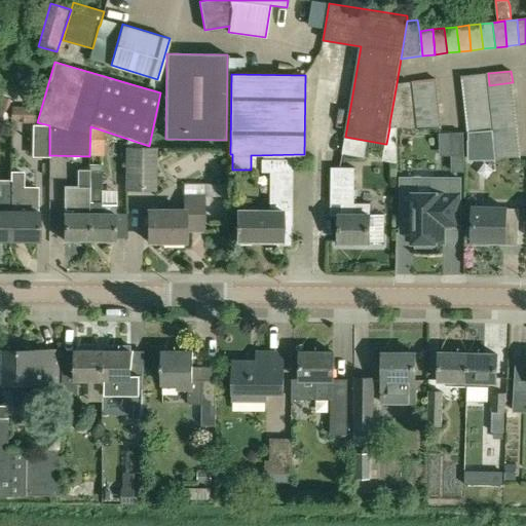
[(486,74),(462,77),(463,87),(487,85),(486,74)]
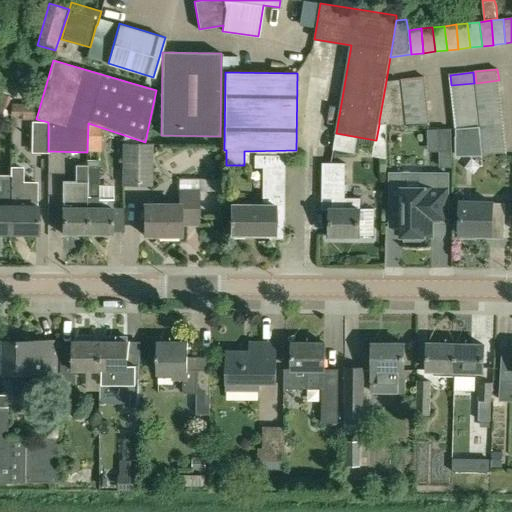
[(425,76),(401,79),(402,91),(427,88),(425,76)]
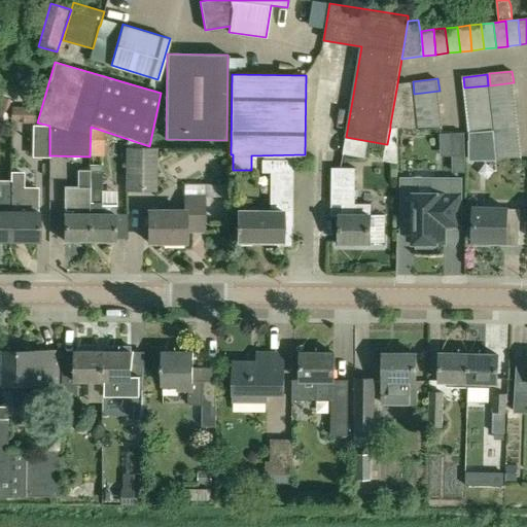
[(390,125),(417,129),(411,82),(397,83),(390,125)]
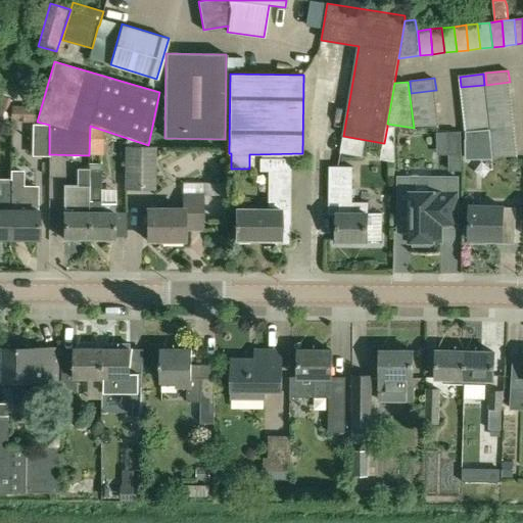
[(510,82),(486,85),(487,96),(511,93),(510,83),(510,82)]
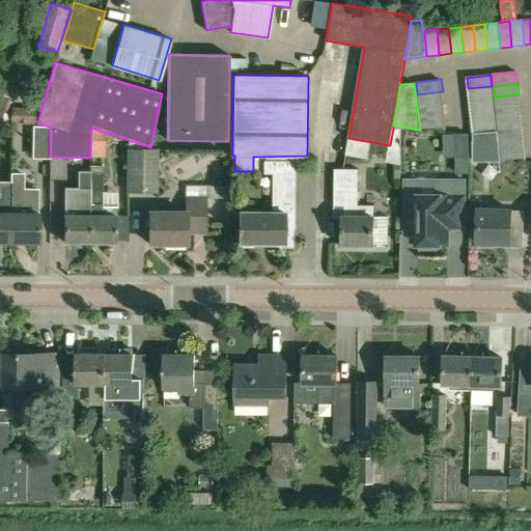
[(492,86),(468,88),(469,100),(493,98),(492,86)]
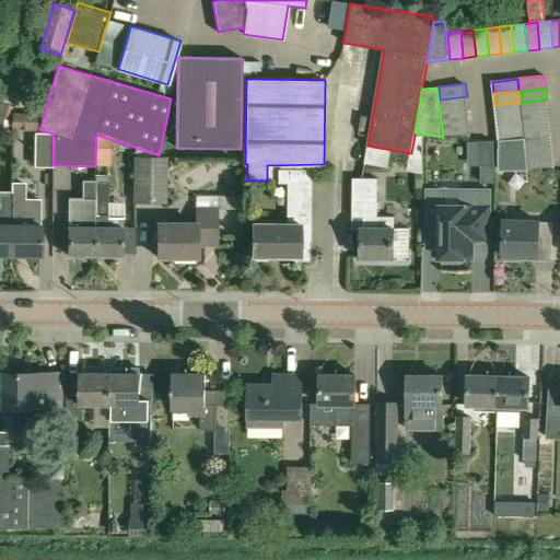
[(467,96),(440,100),(442,113),(468,109),(467,96)]
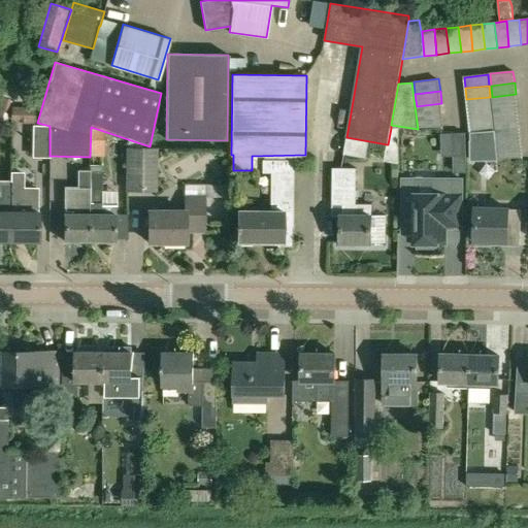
[(516,94),(492,97),(492,98),(494,108),(517,105),(516,96),(516,94)]
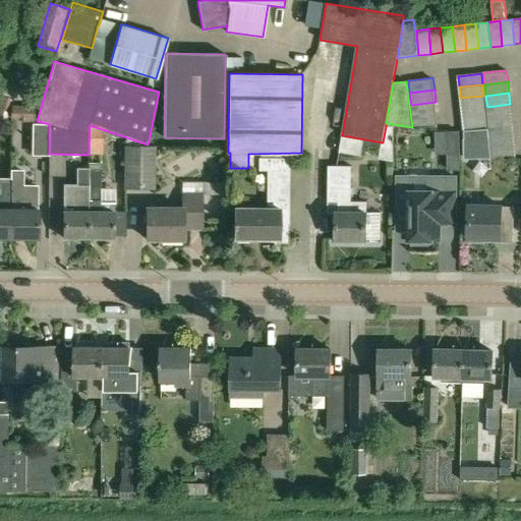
[(8,109),(11,98),(2,96),(0,104),(0,118),(7,121),(9,113),(6,112),(7,109),(8,109)]
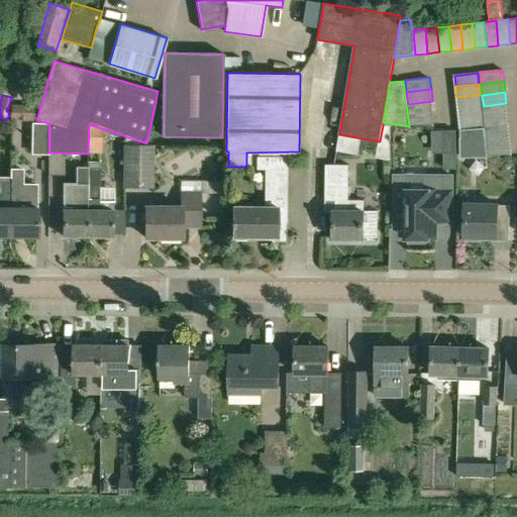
[(480,95),(456,97),(458,108),(481,106),(480,95)]
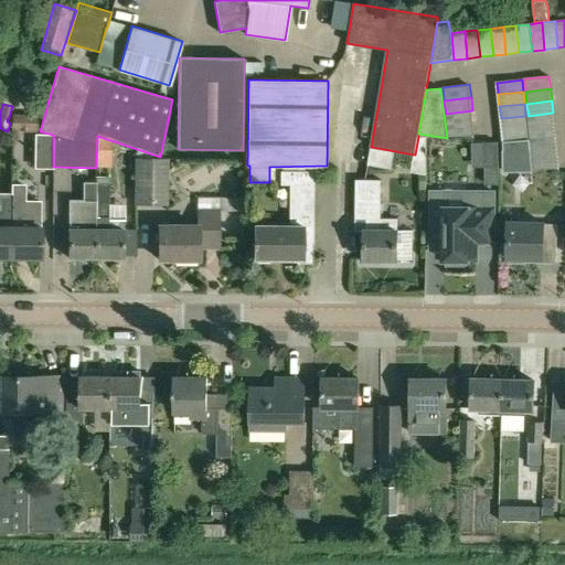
[(472,110),(446,114),(447,126),(473,124),(472,110)]
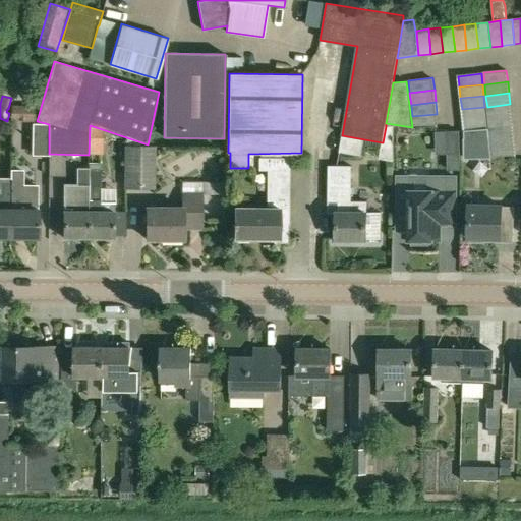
[(510,104),(487,107),(487,109),(488,118),(511,115),(510,107),(510,104)]
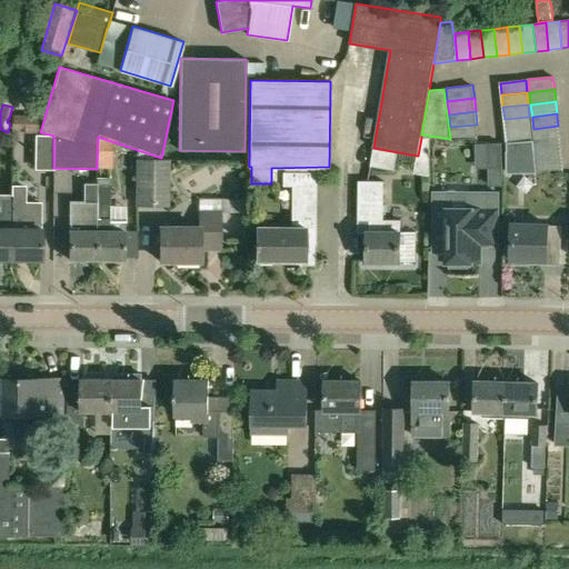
[(37,133),(38,116),(12,116),(11,132),(37,133)]
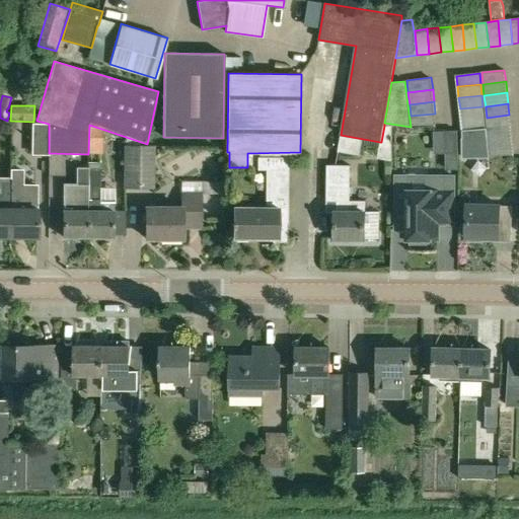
[(483,106),(460,108),(461,120),(484,118),(483,106)]
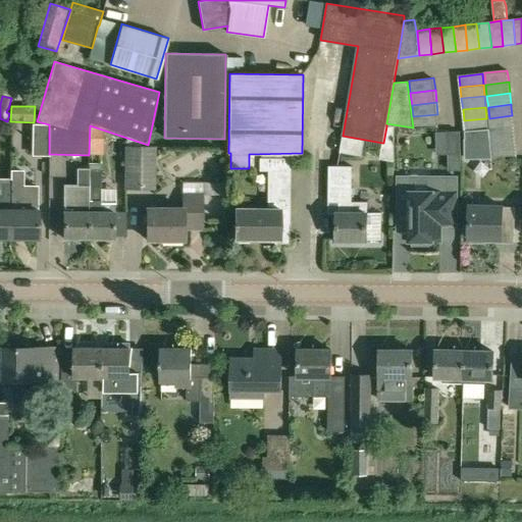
[(437,114),(413,116),(414,128),(437,126),(438,125),(437,114)]
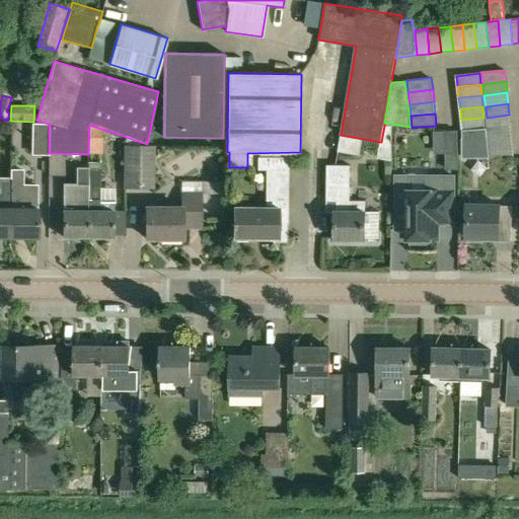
[(509,115),(487,118),(487,121),(488,128),(510,126),(510,118),(509,115)]
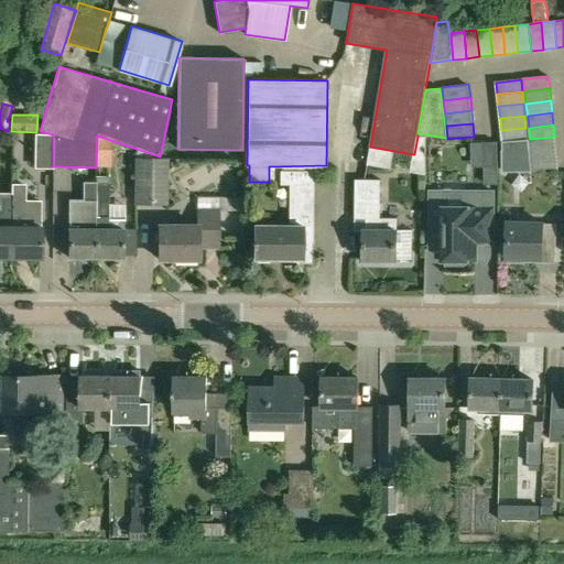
[(525,128),(501,130),(502,142),(528,139),(525,128)]
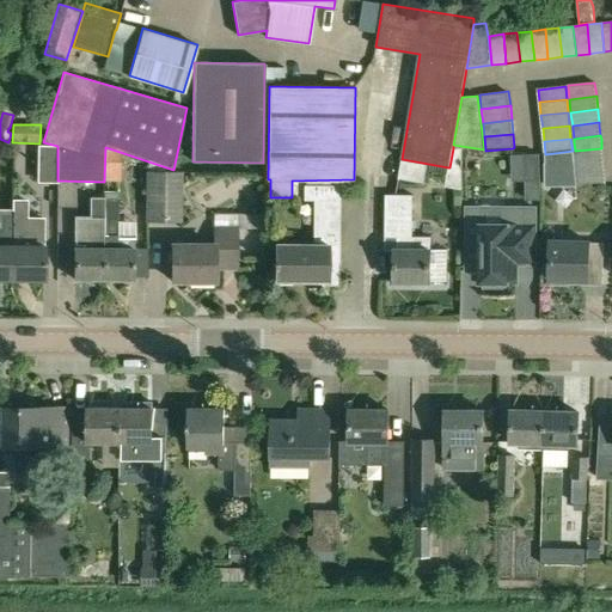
[(57,146),(40,146),(40,181),(57,181),(57,146)]
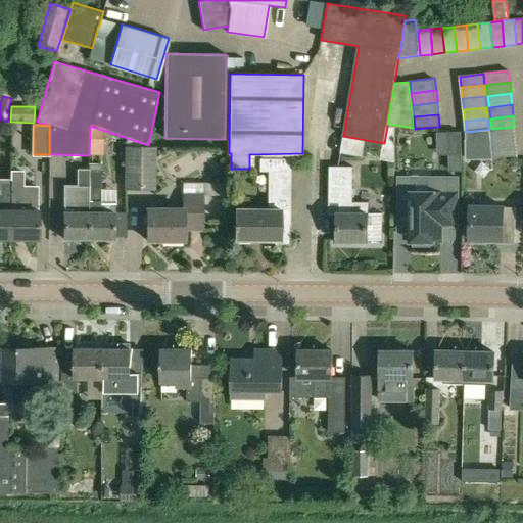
[(380,160),(394,163),(395,128),(387,127),(384,143),(383,143),(380,160)]
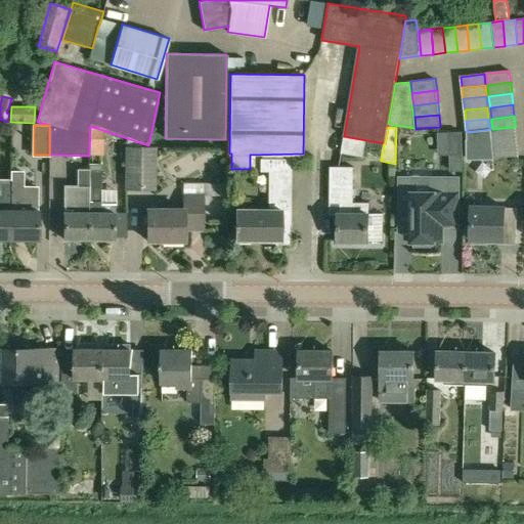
[(515,127),(492,129),(493,143),(517,141),(515,127)]
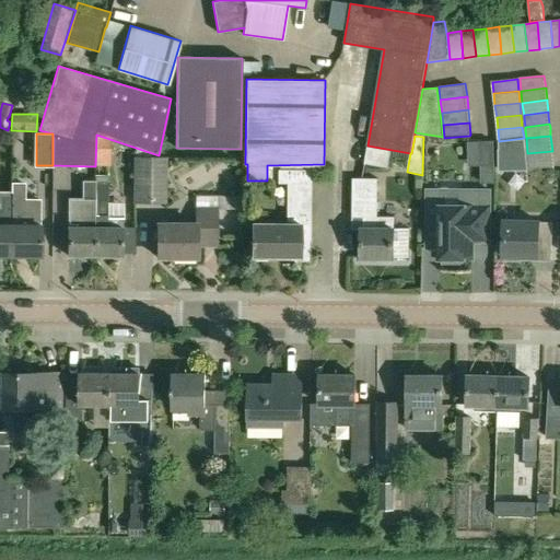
[(499,141),(499,170),(528,170),(525,138),(524,138),(499,141)]
